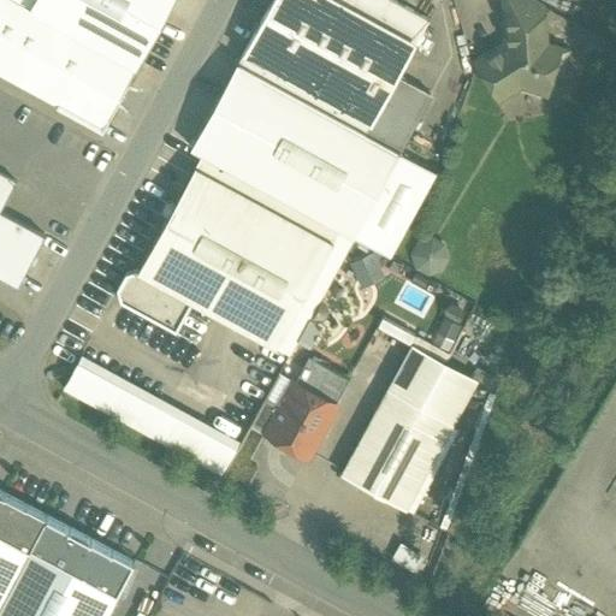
[(137,67),(11,0),(0,0),(0,73),(102,130),(137,67)]
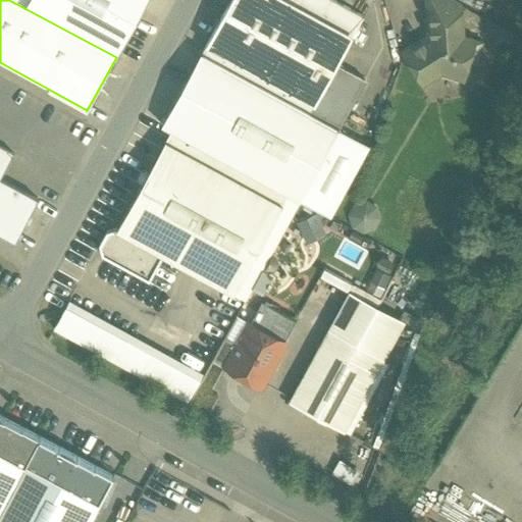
[(147,0),(9,0),(116,57),(117,56),(124,60),(144,24),(137,20),(147,0)]
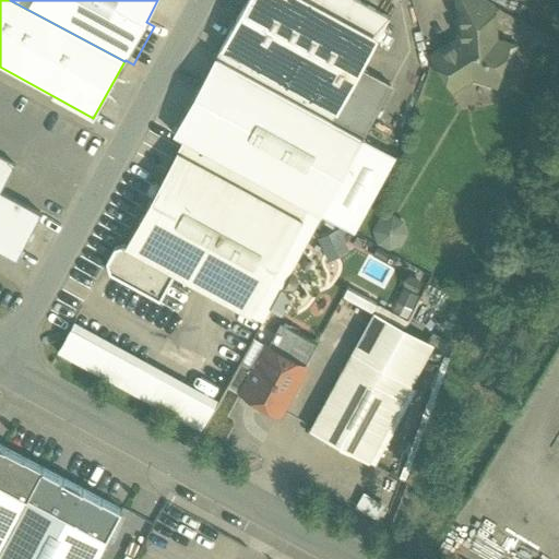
[(323,0),(318,10),(300,0),(248,0),(216,58),(333,121),(390,19),(355,0),(323,0)]
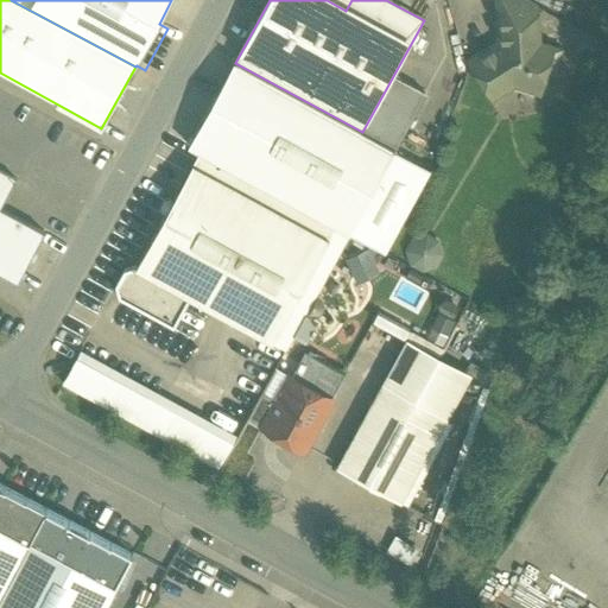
[(525,0),(510,0),(500,18),(501,18),(498,25),(513,33),(512,39),(493,52),(492,50),(472,63),(493,96),(514,83),(543,92),(549,71),(556,73),(562,50),(540,44),(538,7),(525,0)]
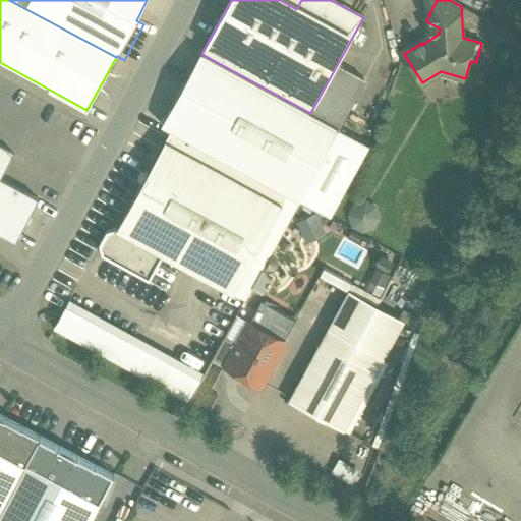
[(310,113),(201,54),(163,125),(172,130),(289,194),(300,200),(339,128),(310,113)]
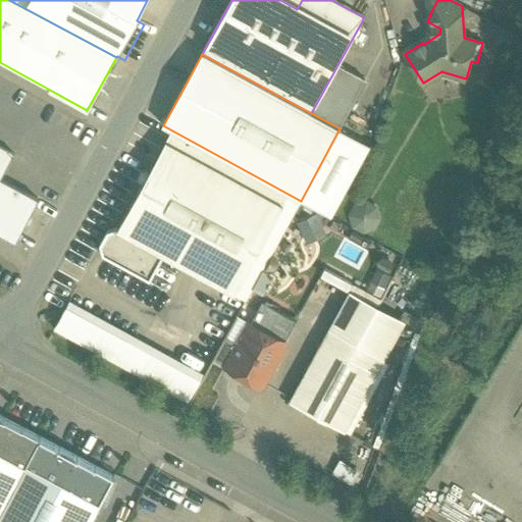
[(340,128),(301,201),(330,217),(369,146),(340,128)]
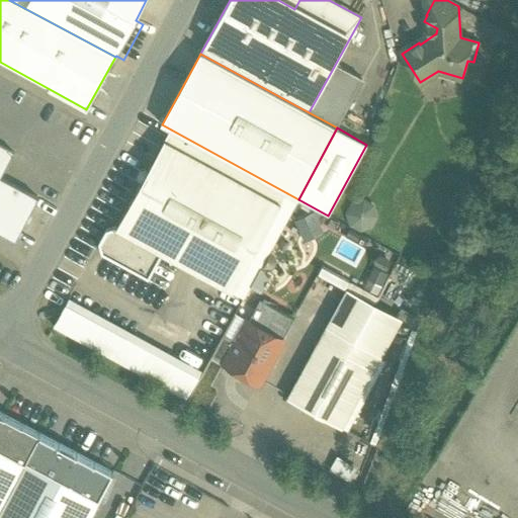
[(287,193),(171,130),(117,228),(116,230),(163,255),(233,292),(287,193)]
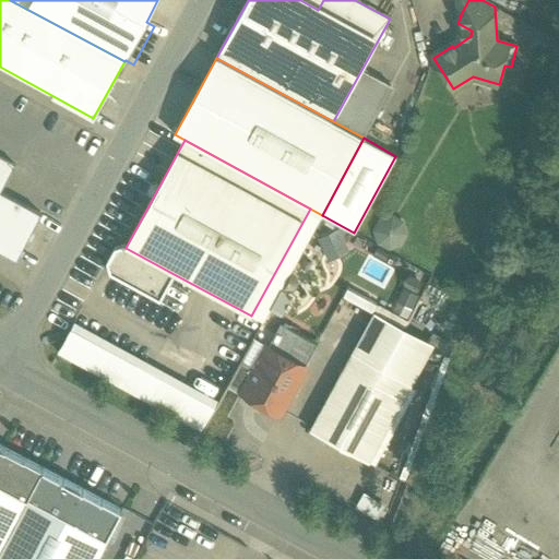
[(15,165),(0,156),(0,191),(1,192),(15,165)]
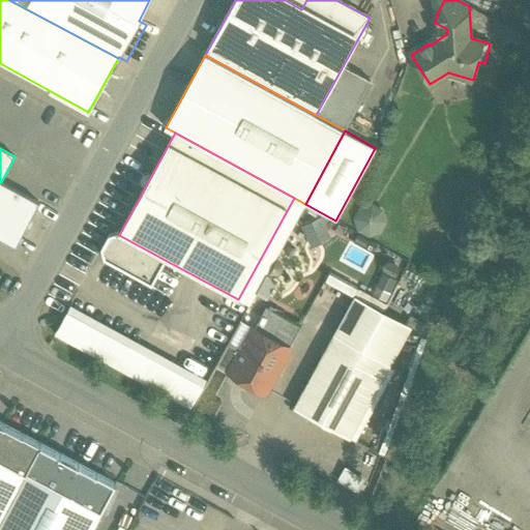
[(0,181),(0,235),(17,244),(39,203),(1,182),(0,181)]
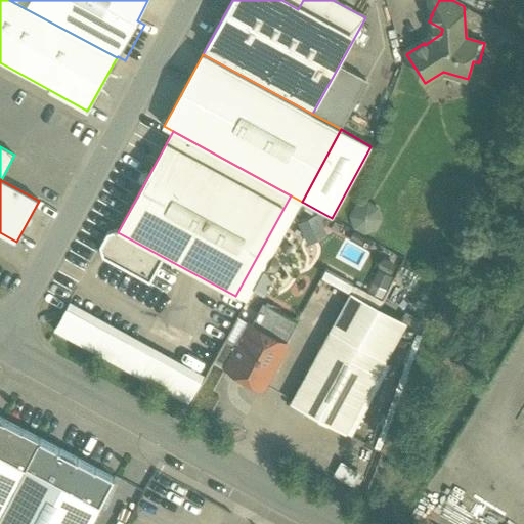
[(291,195),(235,296),(247,302),(302,202),(291,195)]
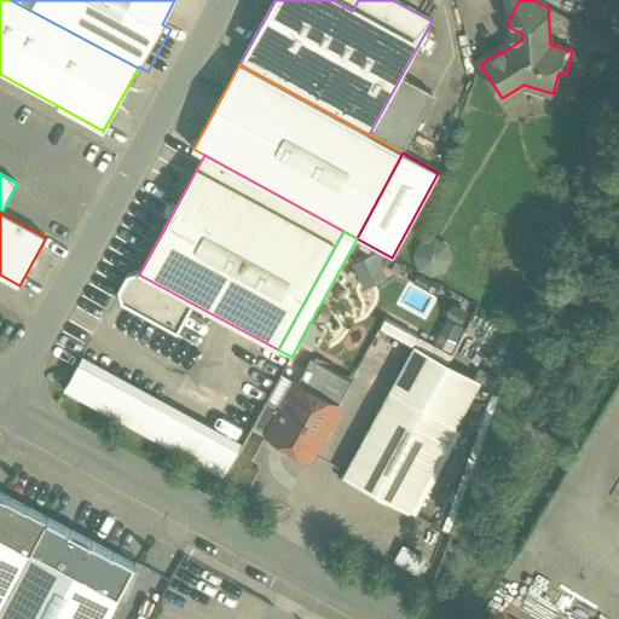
[(431,232),(414,260),(441,277),(457,249),(431,232)]
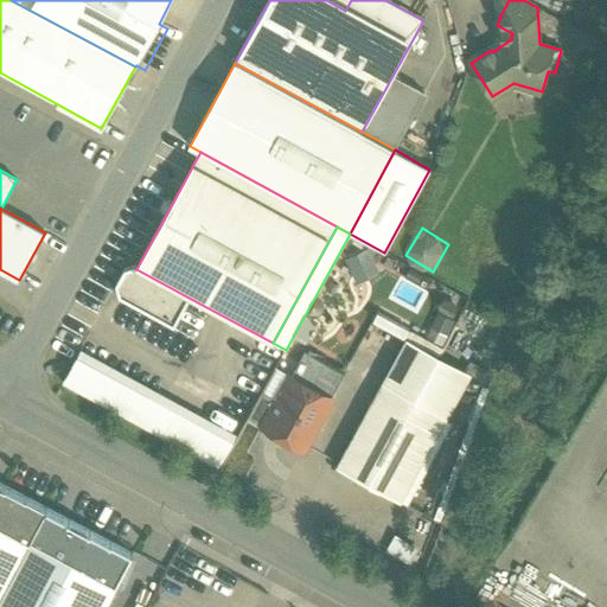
[(191,299),(136,269),(138,267),(125,270),(116,286),(120,299),(174,328),(191,299)]
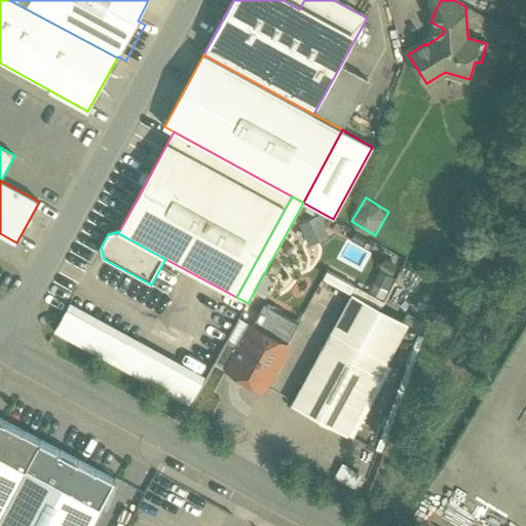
[(408,323),(353,293),(332,331),(386,361),(408,323)]
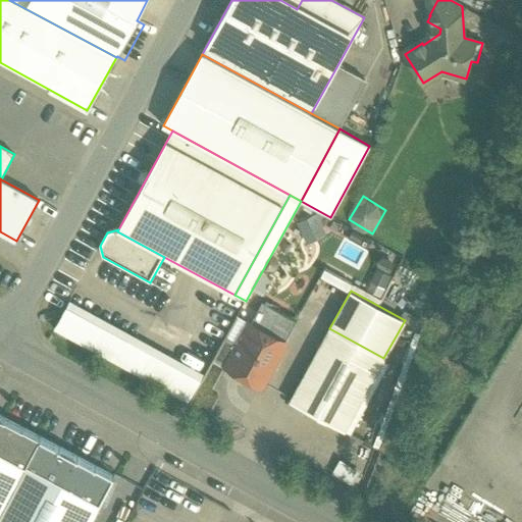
[(204,374),(70,301),(55,329),(188,403),(204,374)]
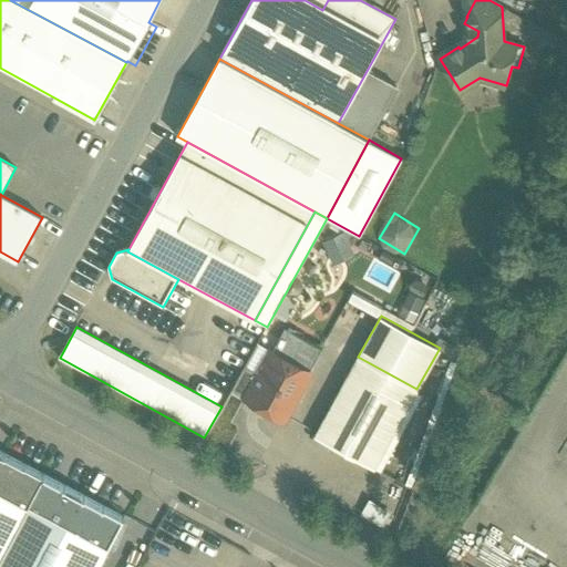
[(285,328),(272,351),(271,350),(258,374),(246,398),(285,420),(310,372),(309,371),(322,348),(285,328)]
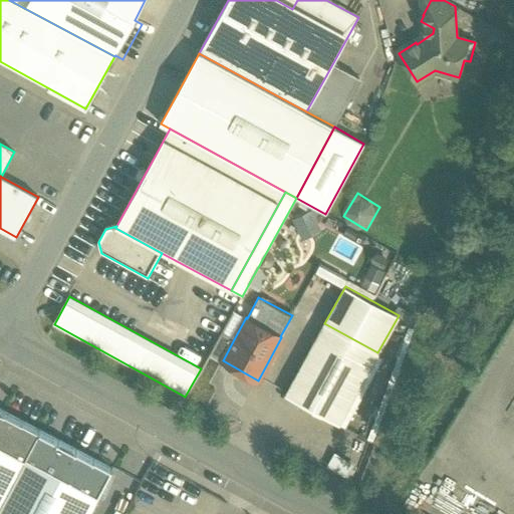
[(324,323),(285,396),(339,425),(377,352),(324,323)]
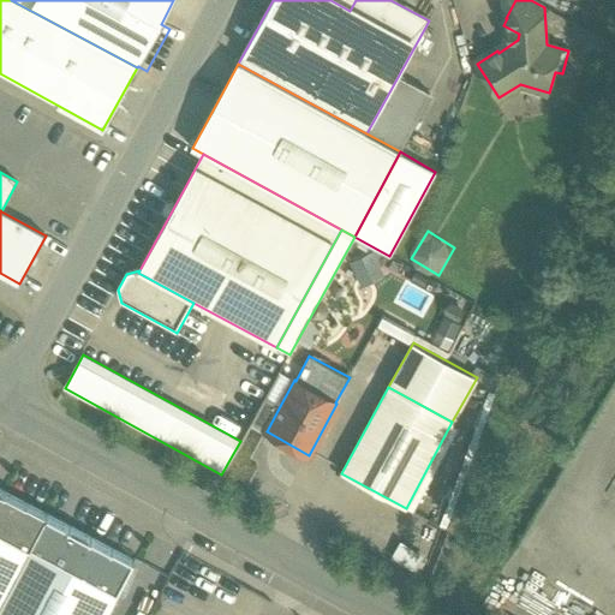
[(280,406),(266,398),(251,423),(267,431),(280,406)]
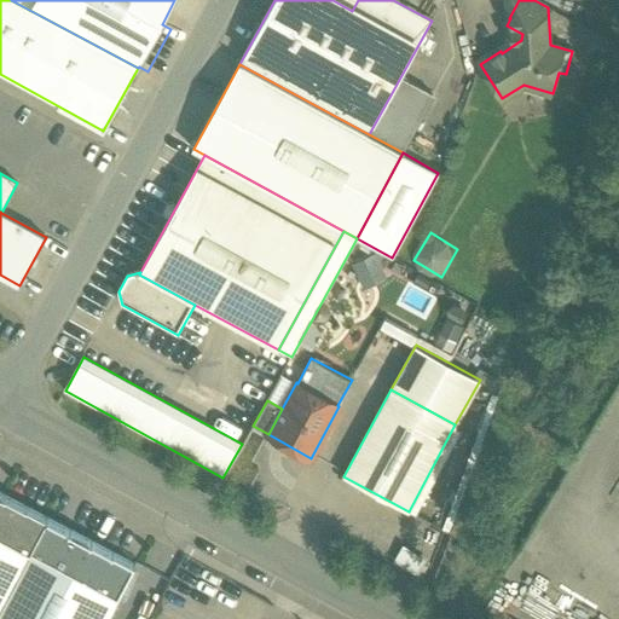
[(253,426),(225,479),(249,492),(261,469),(259,462),(254,460),(268,434),(253,426)]
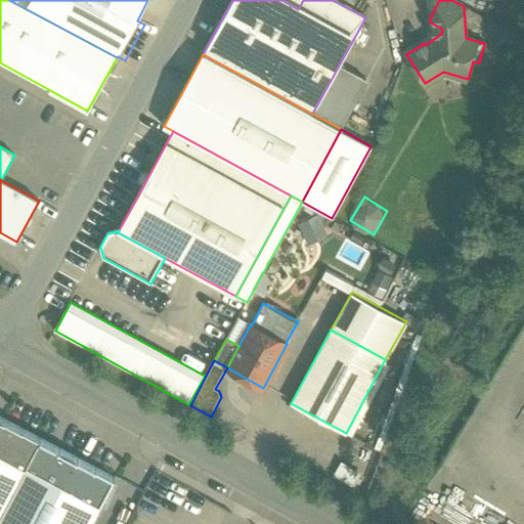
[(41,439),(0,417),(0,453),(26,468),(41,439)]
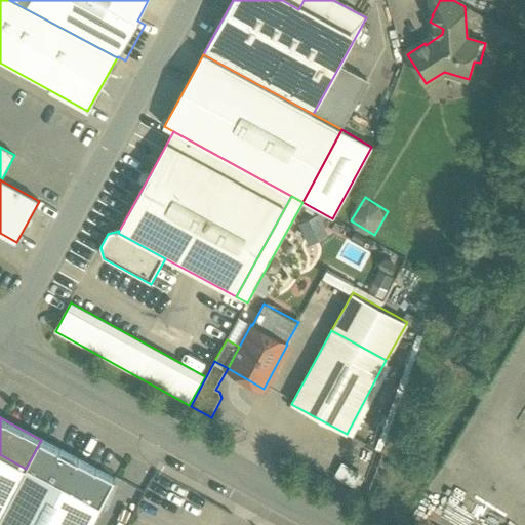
[(26,469),(0,454),(0,503),(5,507),(26,469)]
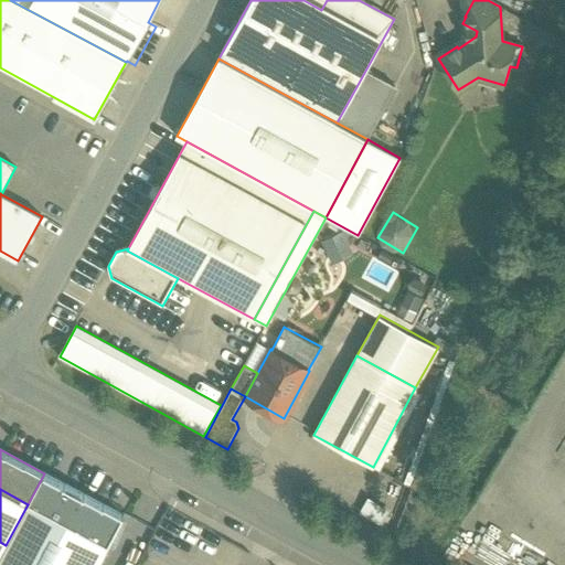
[(393,513),(368,499),(360,513),(385,526),(393,513)]
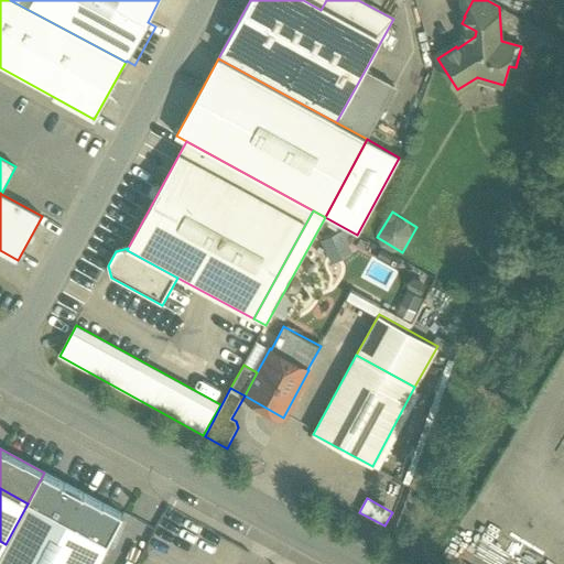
[(0,563),(97,563),(109,544),(28,503),(6,544),(0,555),(0,563)]
